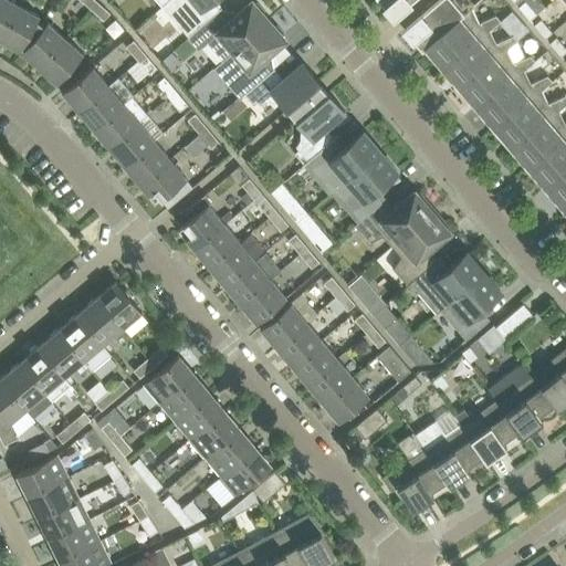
[(11,0),(0,0),(0,37),(19,3),(11,0)]
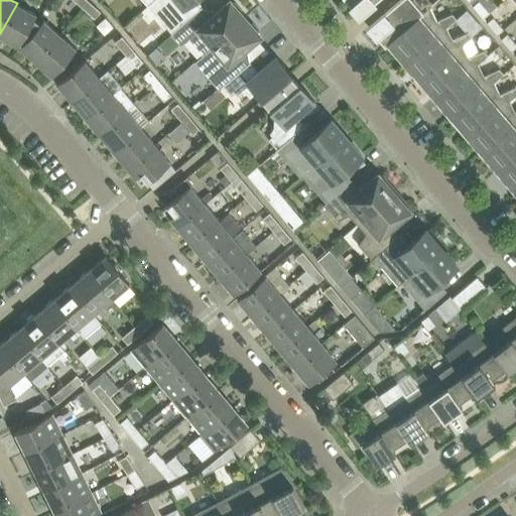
[(95,18),(101,11),(89,0),(83,7),(95,18)]
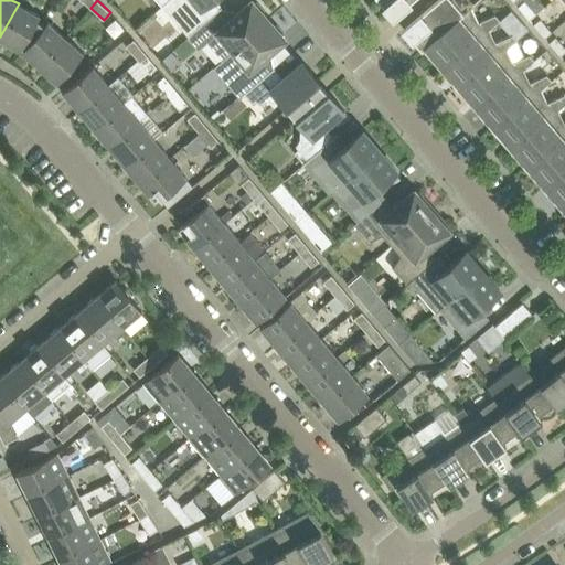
[(168,0),(162,6),(189,36),(221,8),(220,8),(213,0),(168,0)]
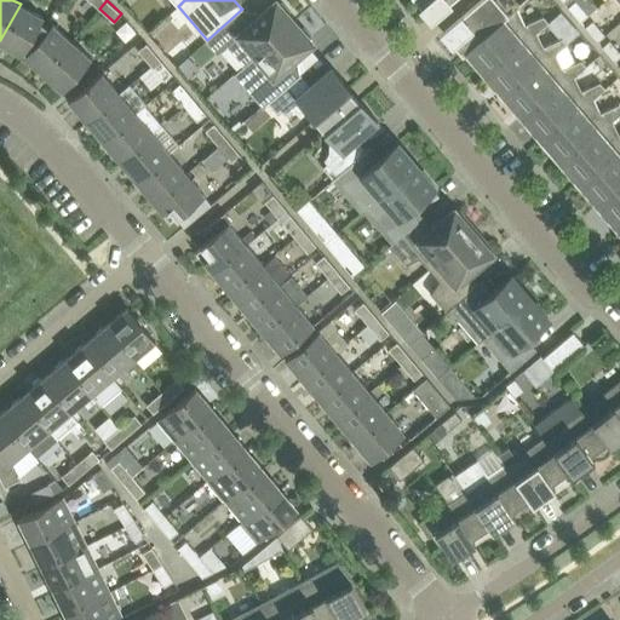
[(415,0),(426,12),(431,17),(451,0),(415,0)]
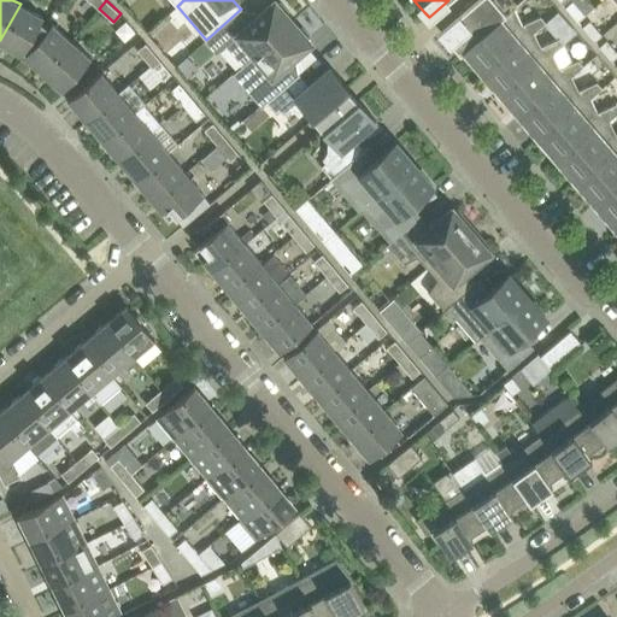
[(513,0),(476,0),(440,31),(460,54),(464,51),(515,7),(517,5),(513,0)]
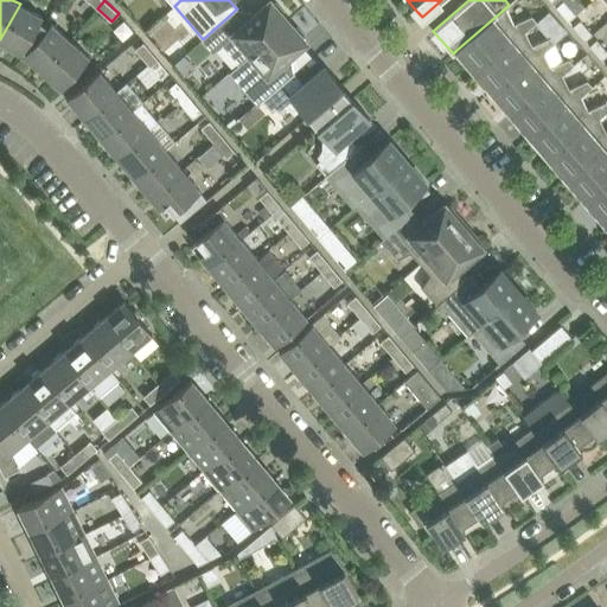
[(568,20),(575,14),(563,0),(562,0),(556,6),(568,20)]
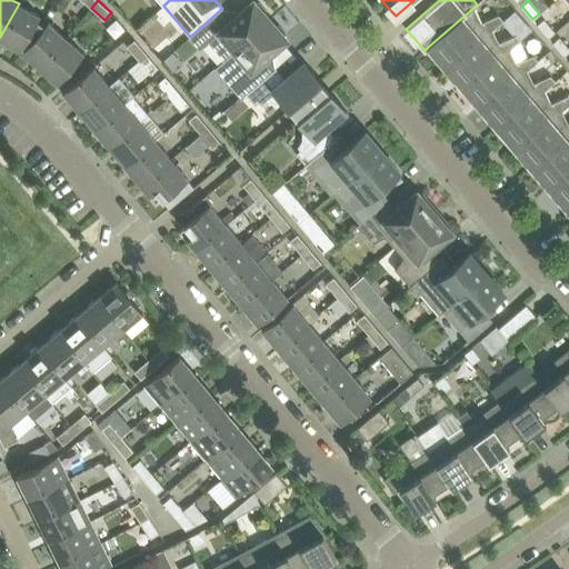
[(199,50),(208,41),(223,60),(269,20),(263,13),(267,10),(259,2),(256,5),(252,1),(230,21),(221,11),(225,9),(222,7),(221,8),(222,8),(190,37),(188,38),(199,50)]
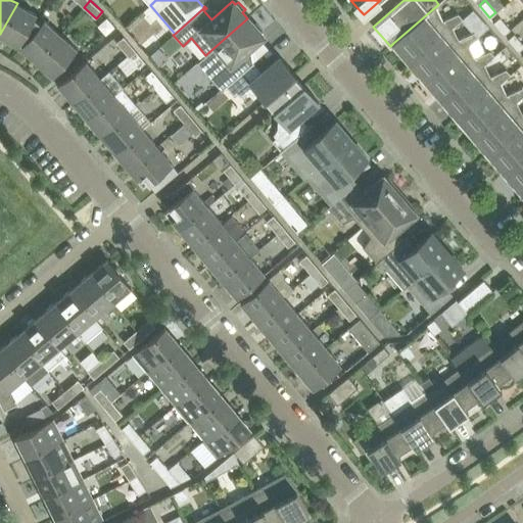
[(34,18),(37,14),(17,3),(0,34),(0,36),(18,47),(38,20),(34,18)]
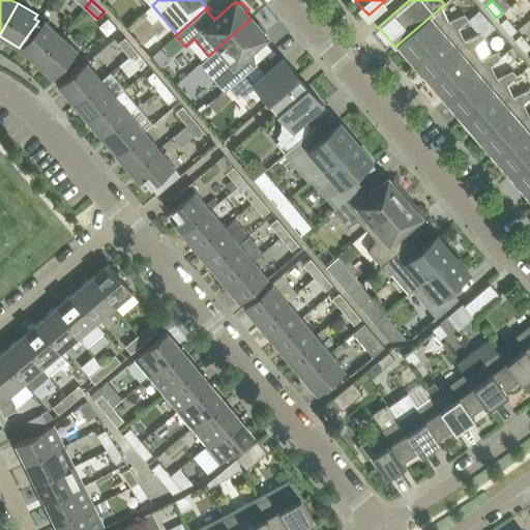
[(399,43),(414,62),(458,26),(459,27),(467,20),(469,19),(464,13),(448,21),(442,6),(399,43)]
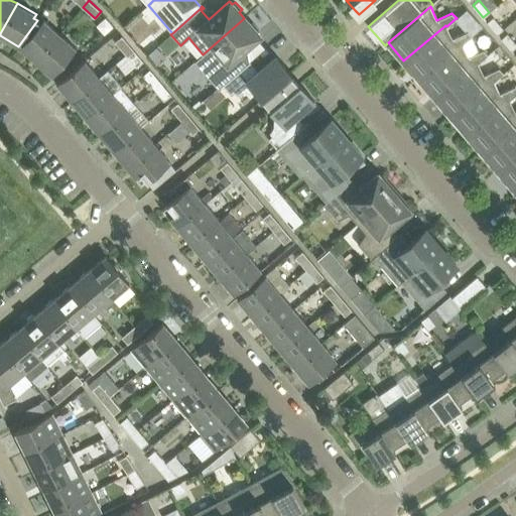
[(457,18),(455,19),(466,32),(468,31),(472,36),(483,27),(467,9),(457,18)]
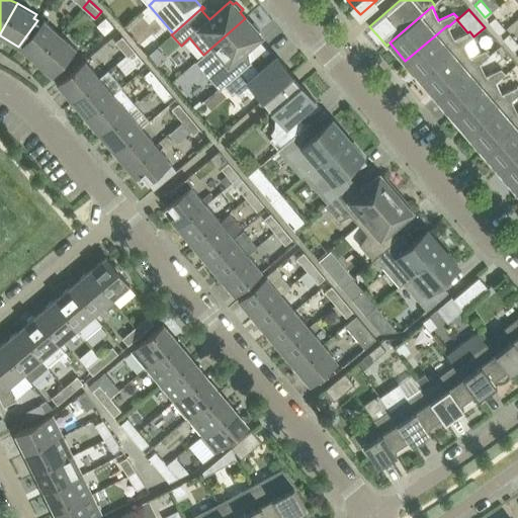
[(495,16),(489,21),(499,34),(505,28),(495,16)]
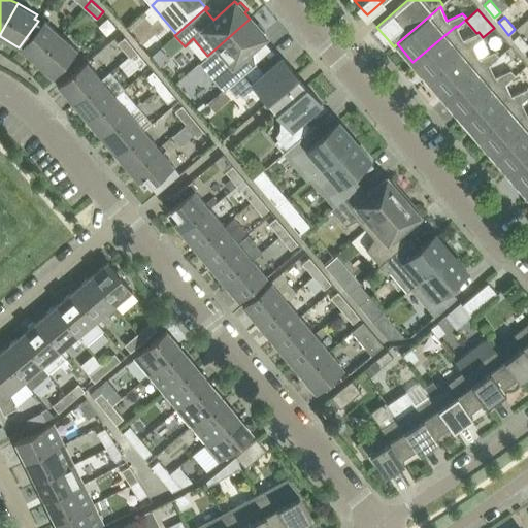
[(224,91),(228,87),(254,65),(253,64),(244,55),(266,36),(263,33),(265,31),(259,23),(256,25),(250,19),(207,56),(199,63),(215,81),(212,84),(218,90),(221,88),(224,91)]
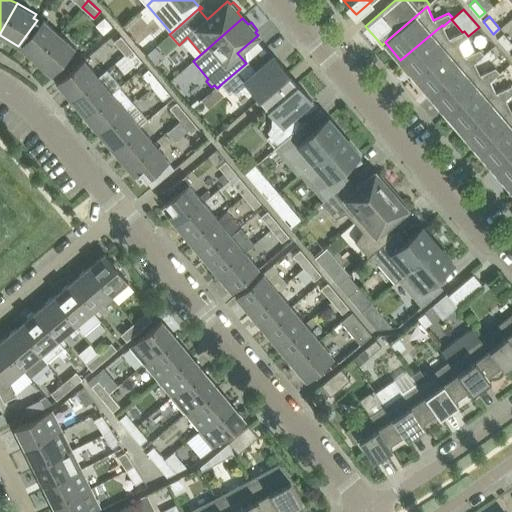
[(43,19),(40,23),(37,20),(18,46),(35,60),(59,33),(43,19)]
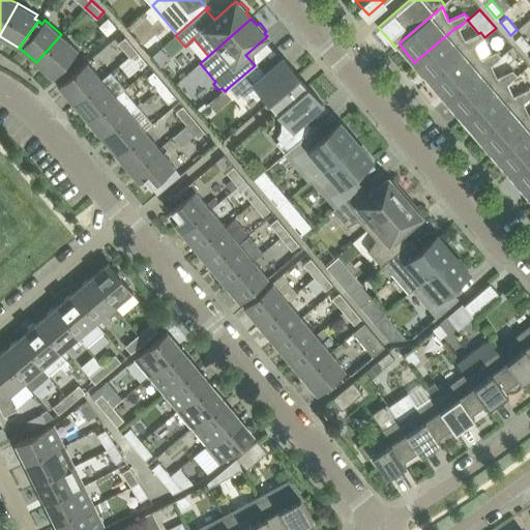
[(465,39),(459,27),(458,26),(414,62),(431,82),(474,45),(475,46),(484,37),(480,32),(478,33),(465,39)]
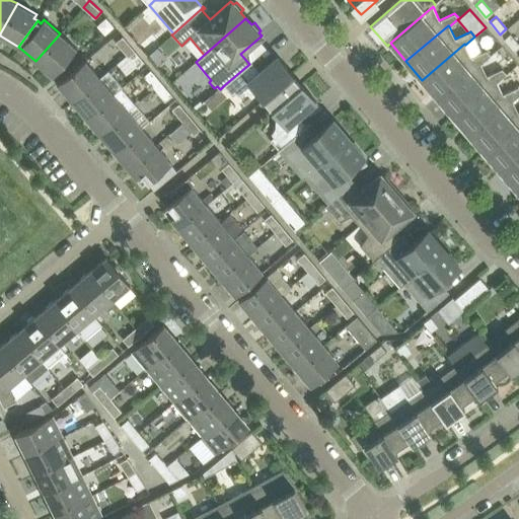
[(52,76),(76,49),(60,33),(35,61),(52,76)]
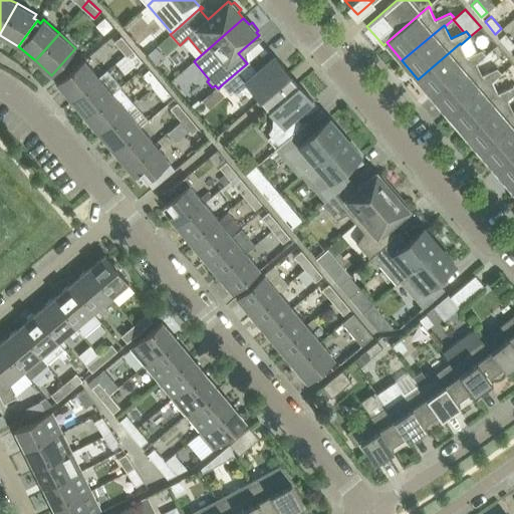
[(513,43),(505,33),(499,38),(509,50),(513,46),(513,43)]
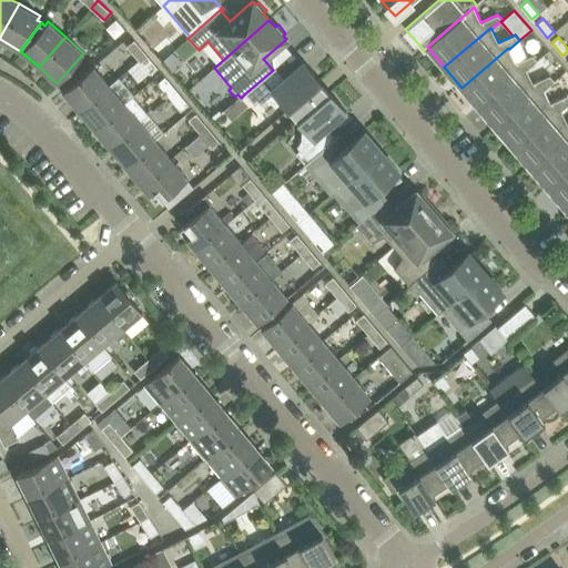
[(127,46),(138,60),(145,53),(134,39),(127,46)]
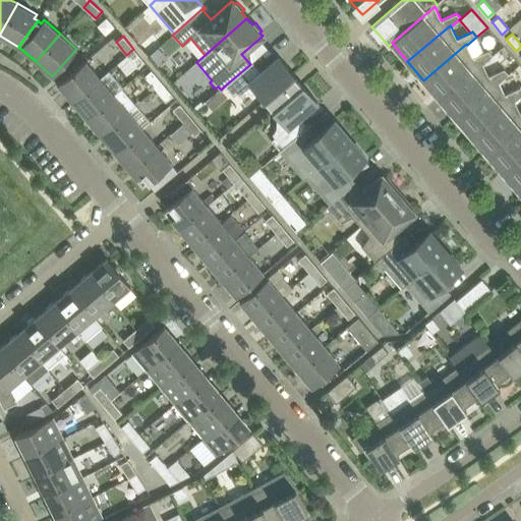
[(472,57),(467,45),(466,44),(423,80),(440,99),(481,62),(482,64),(493,55),(488,50),(472,57)]
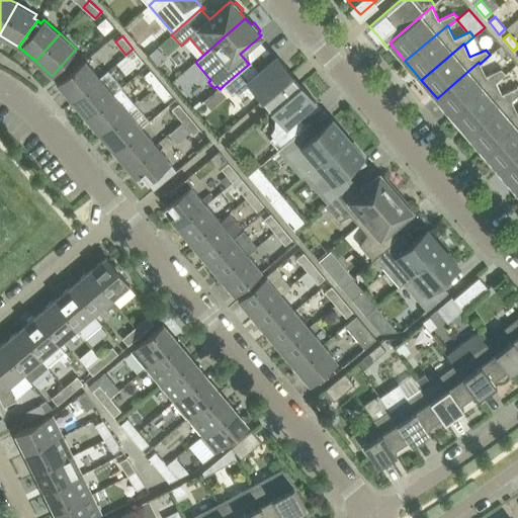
[(137,68),(144,62),(133,49),(125,55),(137,68)]
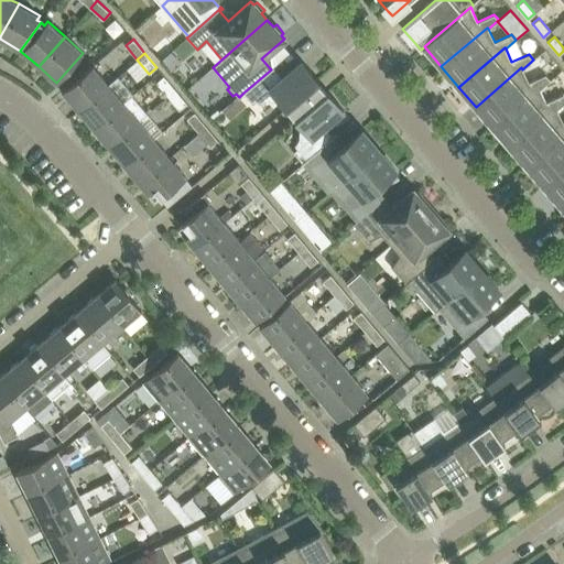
[(285,109),(286,108),(291,112),(322,86),(317,80),(318,79),(302,60),(282,77),(272,66),(270,68),(271,69),(243,93),(252,104),(257,100),(259,104),(263,101),(267,100),(275,100),(279,102),(282,106),(283,106),(285,109)]
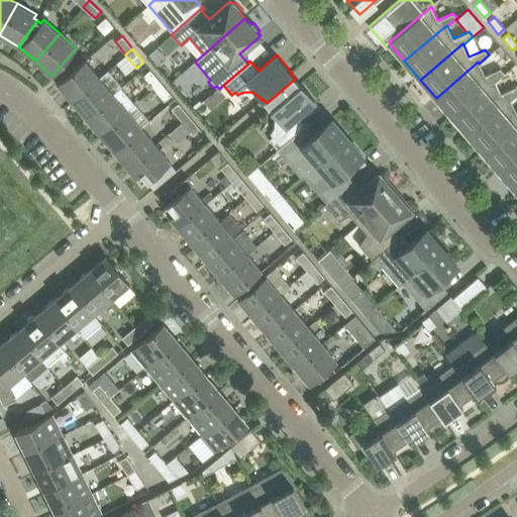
[(57,84),(71,100),(99,77),(85,60),(57,84)]
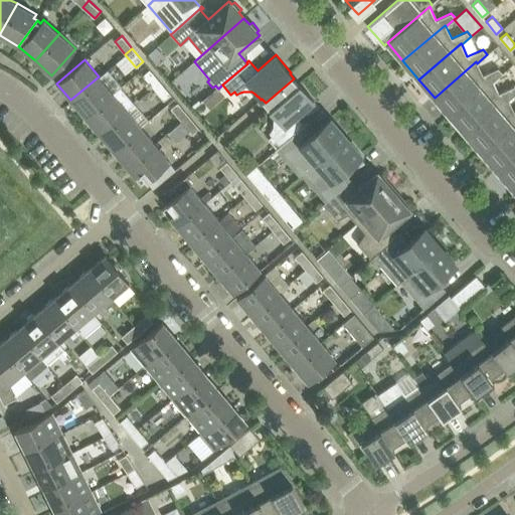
[(483,75),(477,63),(476,61),(435,98),(450,116),(492,79),(493,81),(503,73),(498,67),(483,75)]
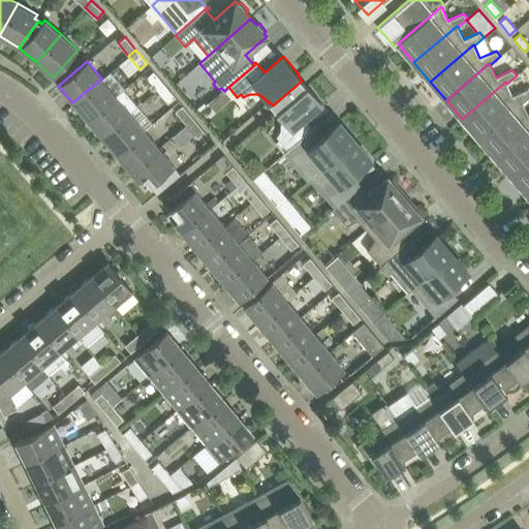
[(72,102),(87,120),(116,96),(123,89),(124,88),(111,71),(101,79),(72,102)]
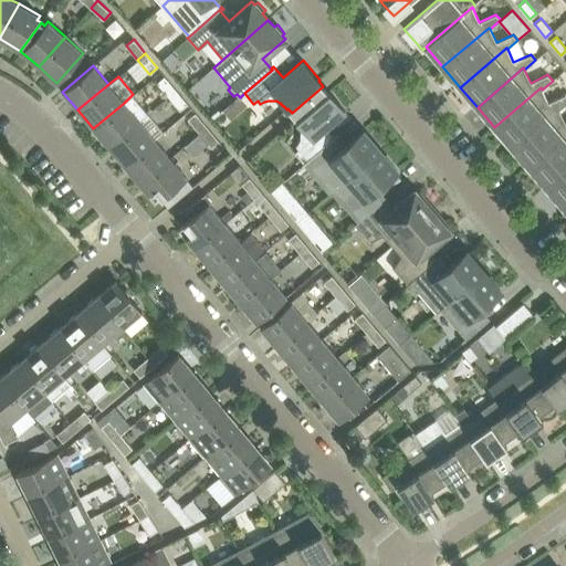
[(165,76),(157,82),(168,96),(176,90),(165,76)]
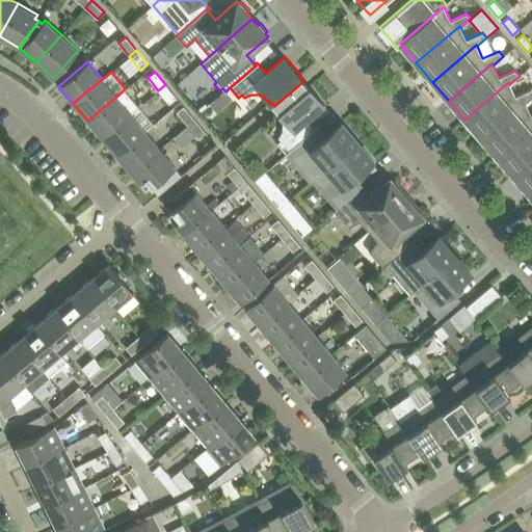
[(276,142),(286,154),(314,129),(306,120),(325,103),(309,84),(308,85),(303,81),(274,106),(277,111),(280,114),(278,114),(282,118),(283,122),(283,130),(281,133),(277,137),(281,139),(276,142)]
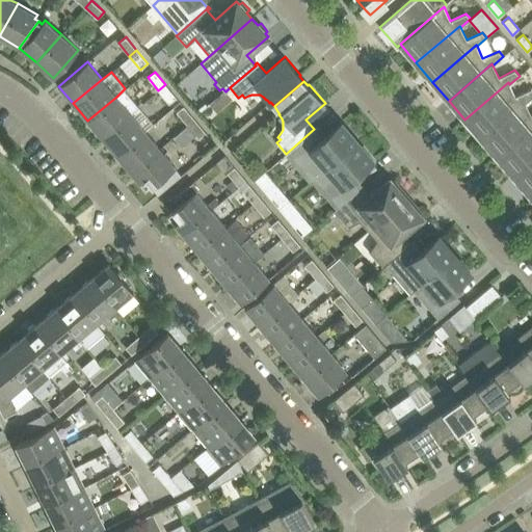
[(531,97),(531,87),(531,89),(515,97),(509,84),(508,82),(464,120),(481,138),(525,101),(526,103),(531,97)]
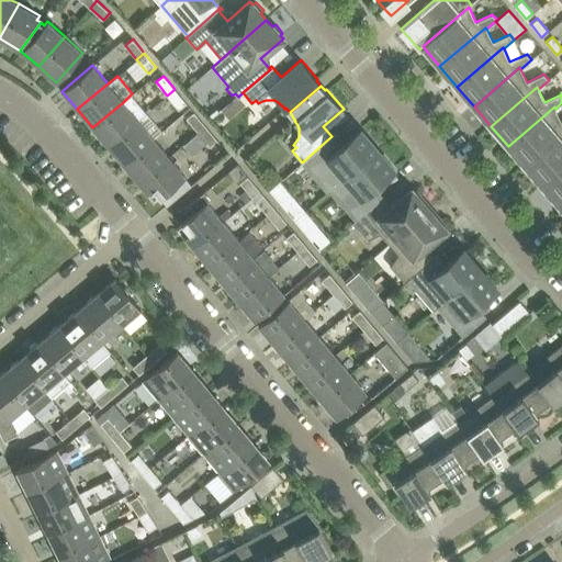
[(179,110),(187,103),(175,89),(167,96),(179,110)]
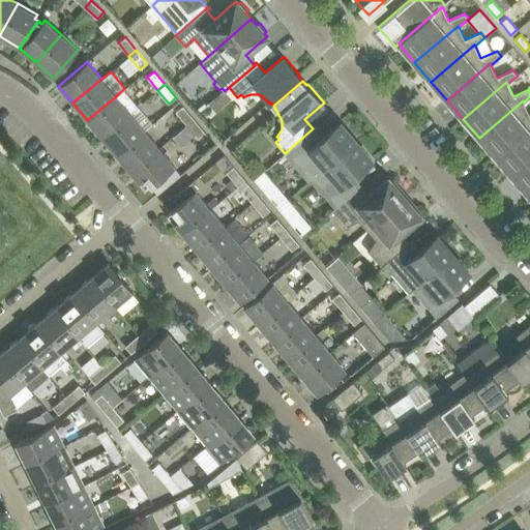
[(101,138),(130,113),(138,107),(123,89),(116,96),(87,120),(101,138)]
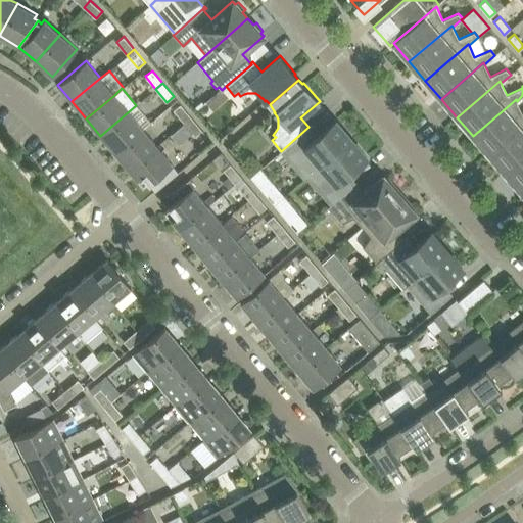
[(522,112),(522,113),(517,101),(516,99),(473,136),(489,154),(522,125),(522,112)]
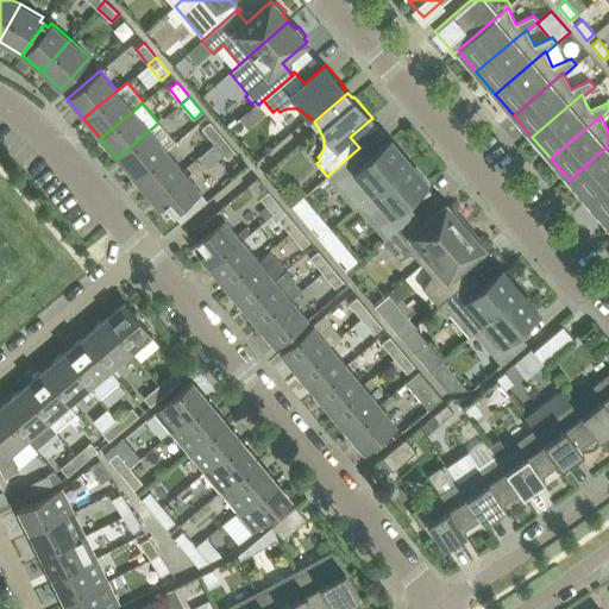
[(201,127),(214,143),(223,136),(211,121),(201,127)]
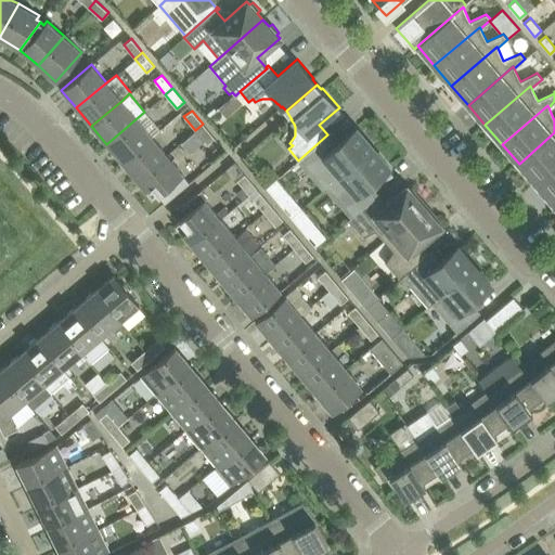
[(121,162),(152,137),(137,118),(106,144),(121,162)]
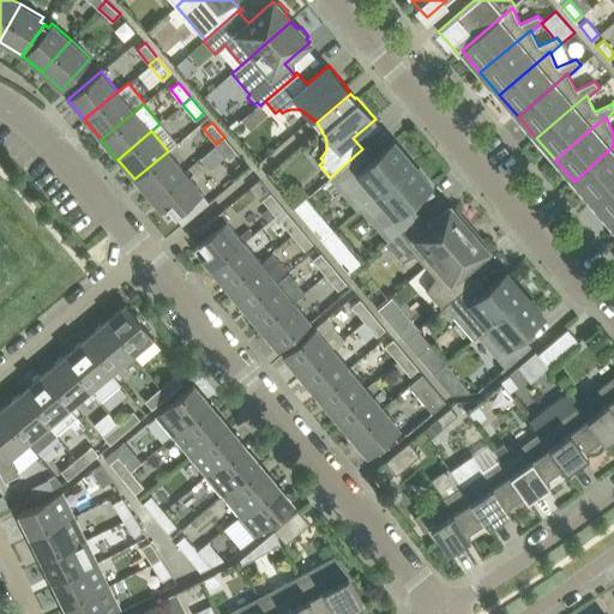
[(229,160),(238,152),(224,137),(216,144),(229,160)]
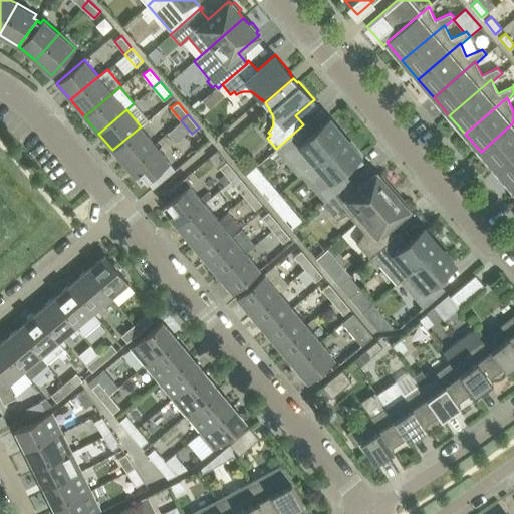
[(305,170),(298,176),(299,176),(345,137),(329,118),(311,134),(303,124),(276,149),(275,149),(276,150),(279,147),(295,166),(298,163),(305,170)]
